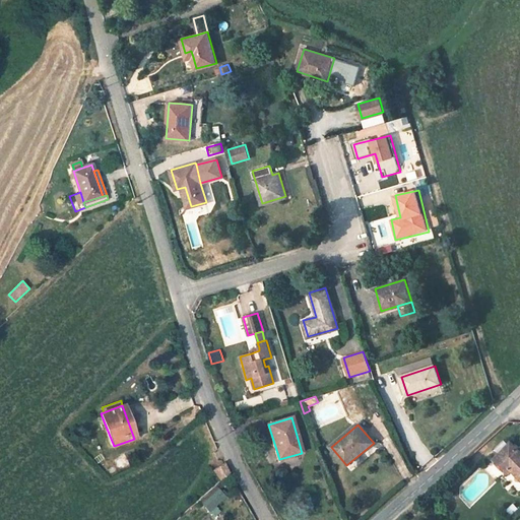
[(512,443),(495,459),(508,473),(512,469),(519,477),(519,454),(516,451),(518,449),(512,443)]
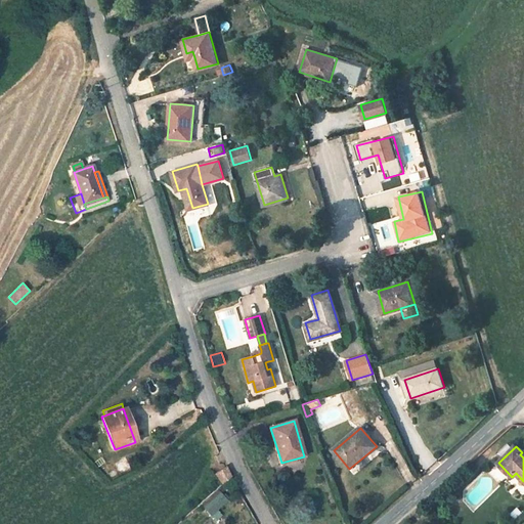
[(226,467),(214,474),(222,485),(230,477),(226,467)]
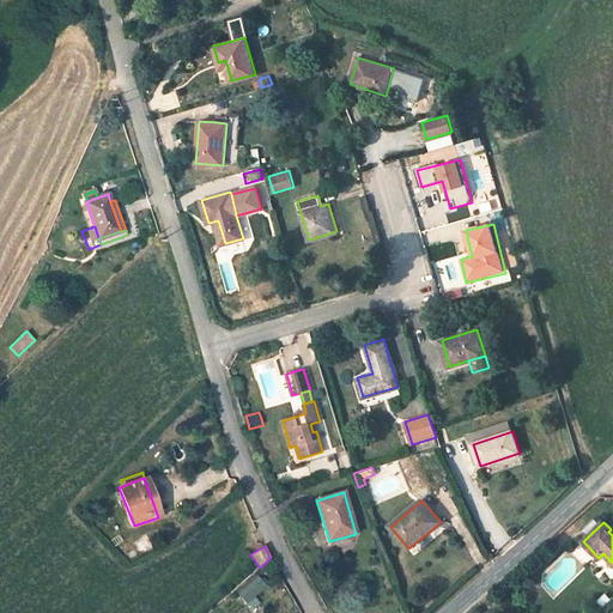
[(252,611),(261,604),(255,596),(267,587),(259,576),(237,594),(252,611)]
